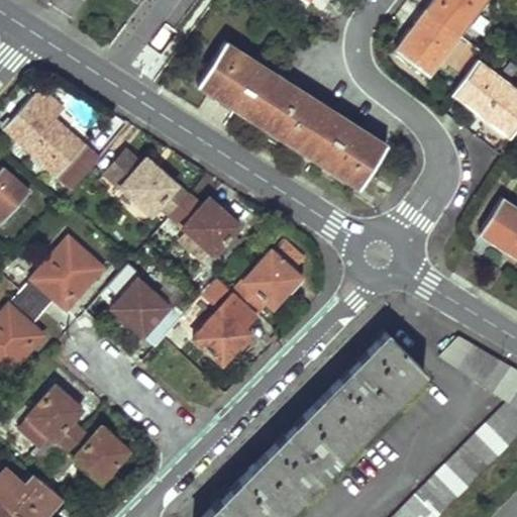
[(430,0),(425,7),(457,32),(482,0),(430,0)]
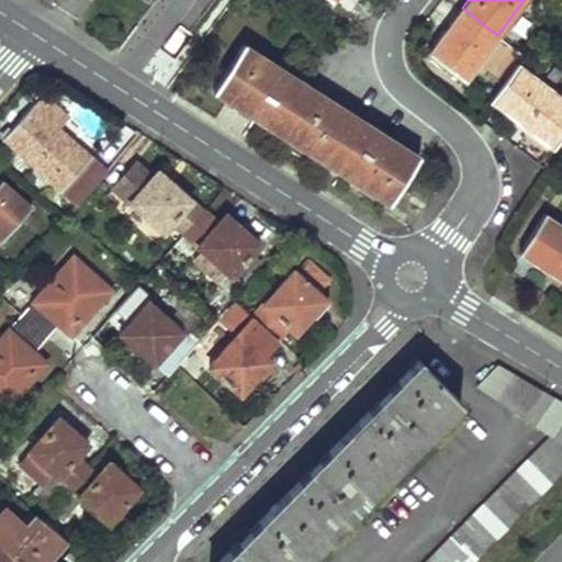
[(462,8),(428,53),(464,80),(497,35),(462,8)]
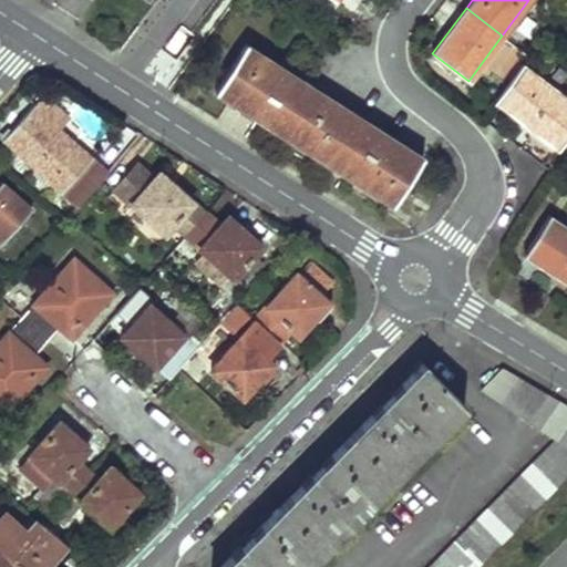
[(422,157),(245,43),(214,91),(392,205),(422,157)]
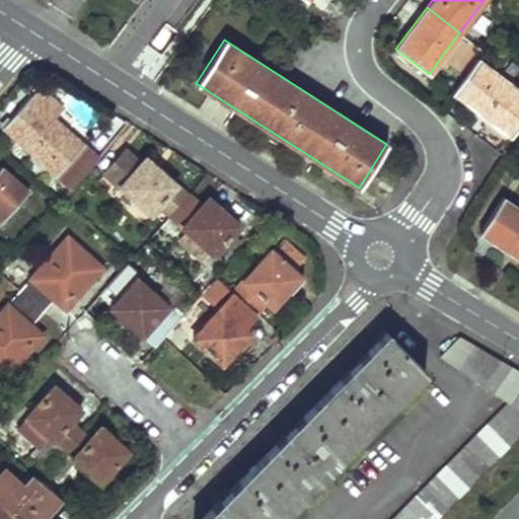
[(518,121),(518,88),(478,60),(453,93),(510,134),(518,121)]
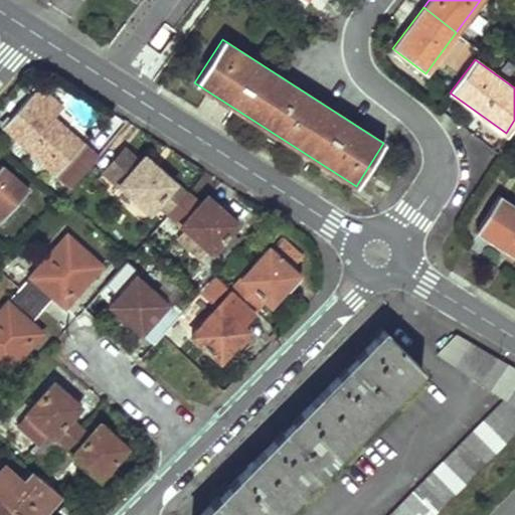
[(92,152),(53,119),(46,111),(53,103),(37,88),(30,96),(6,122),(11,127),(6,133),(54,176),(68,189),(98,158),(92,152)]
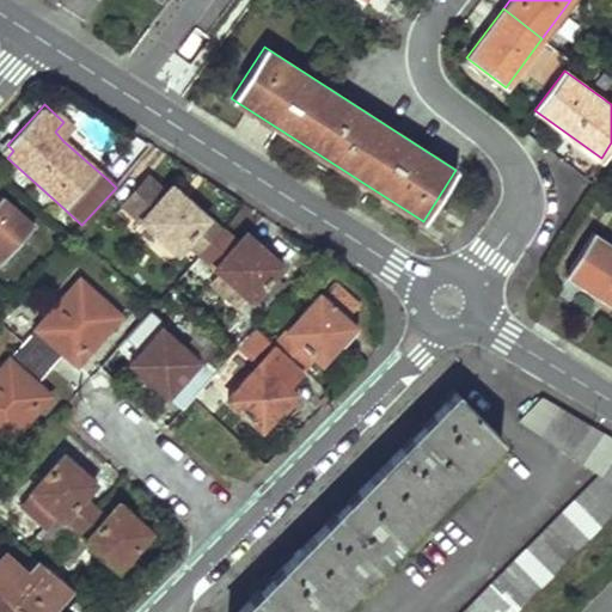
[(63,122),(55,132),(63,141),(73,130),(63,122)]
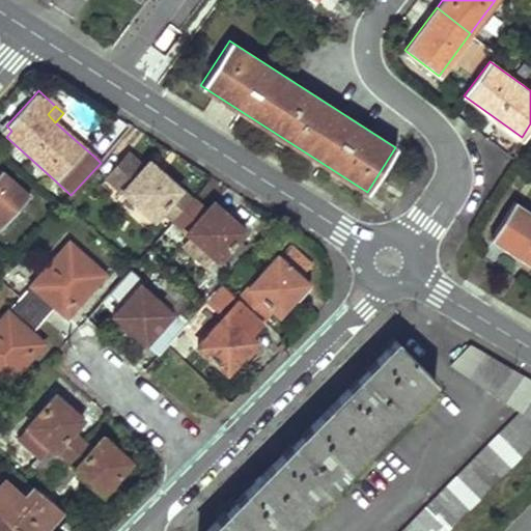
[(131,155),(109,176),(152,219),(161,211),(170,219),(182,207),(172,199),(180,190),(162,172),(151,163),(145,168),(131,155)]
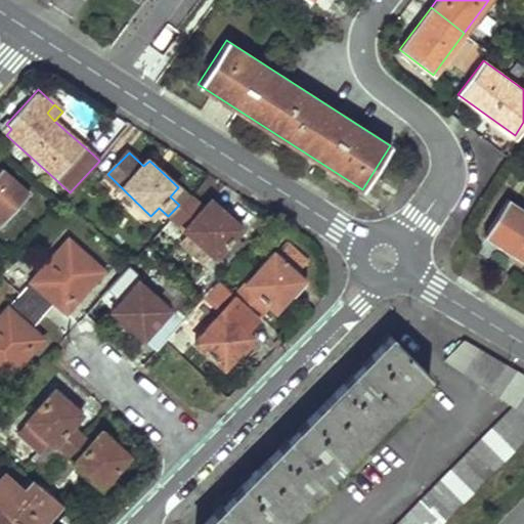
[(0,225),(1,226),(30,192),(1,168),(0,169),(0,225)]
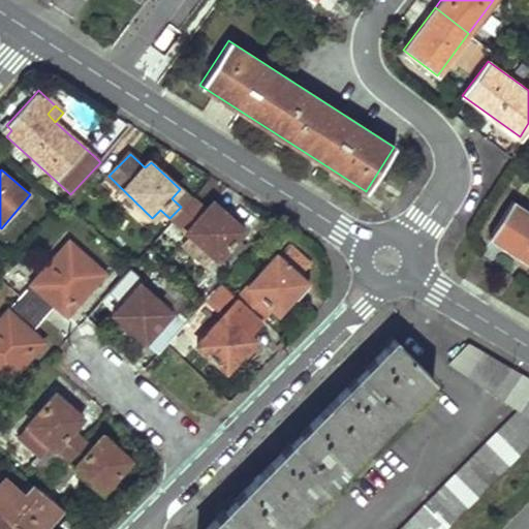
[(528,210),(510,198),(487,234),(528,261),(528,210)]
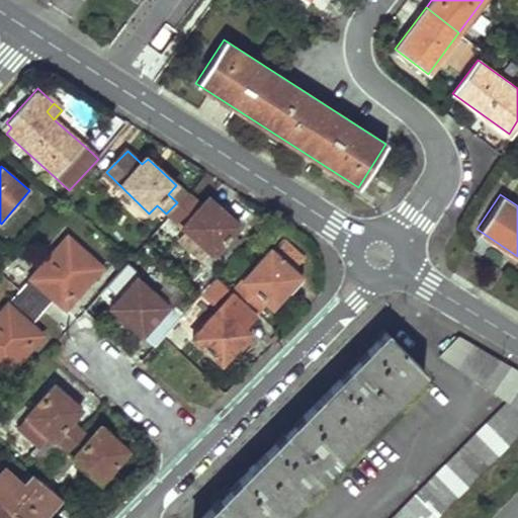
[(188,195),(170,216),(214,254),(219,250),(227,257),(241,241),(233,234),(240,226),(221,209),(216,216),(202,204),(201,206),(188,195)]
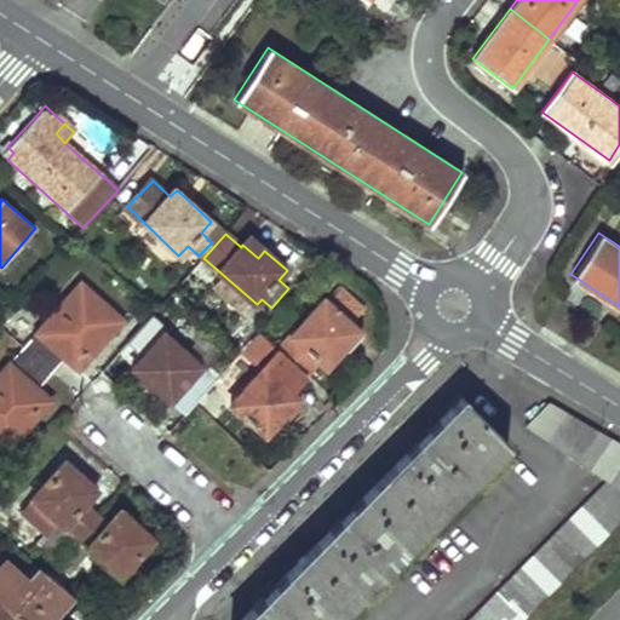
[(81,286),(23,349),(51,374),(64,360),(67,361),(75,351),(82,357),(98,340),(103,344),(121,323),(81,286)]
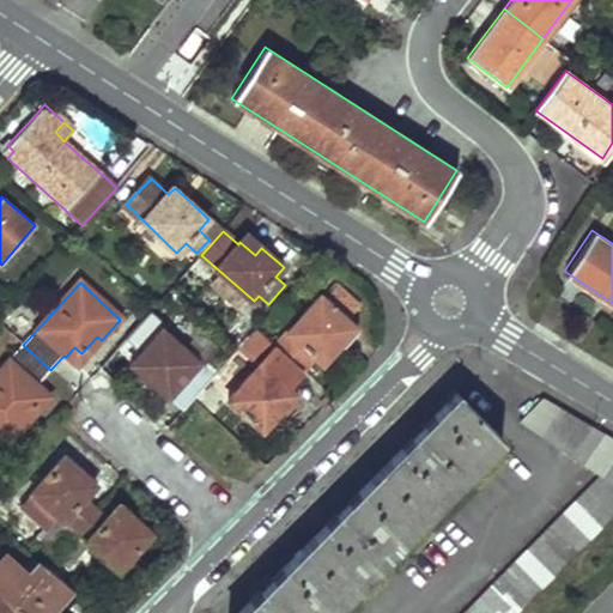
[(274,346),(275,347),(302,371),(303,372),(315,359),(320,363),(353,327),(320,296),(274,346)]
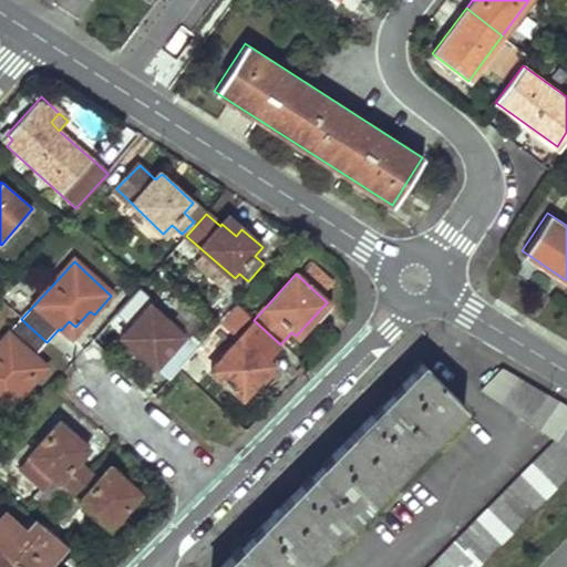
[(196,348),(148,306),(121,338),(167,379),(196,348)]
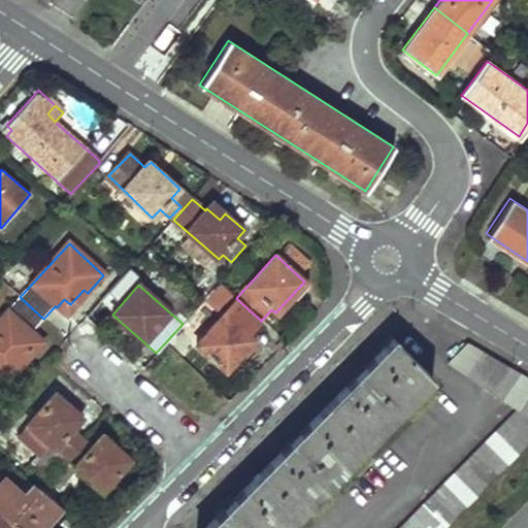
[(57,307),(66,316),(88,293),(84,290),(70,304),(64,299),(57,307)]
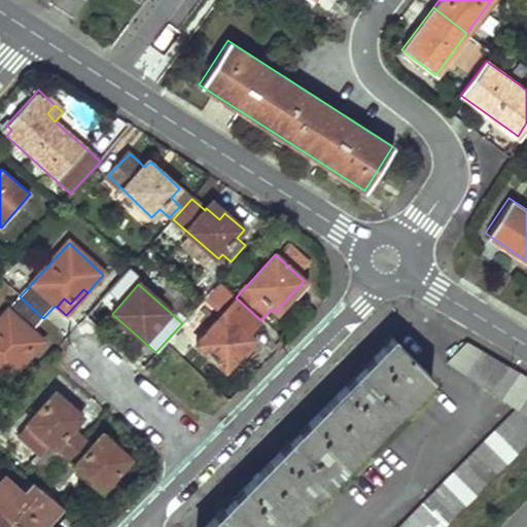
[(20,296),(0,317),(0,380),(4,384),(22,365),(19,362),(32,348),(25,342),(34,331),(32,329),(43,318),(20,296)]
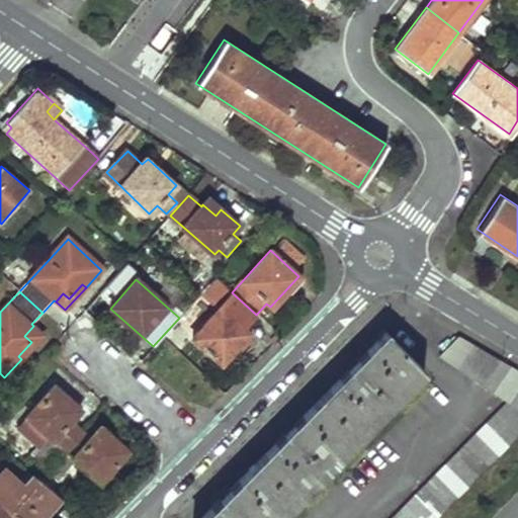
[(255,314),(233,293),(192,338),(221,363),(237,344),(240,347),(252,334),(244,327),(255,314)]
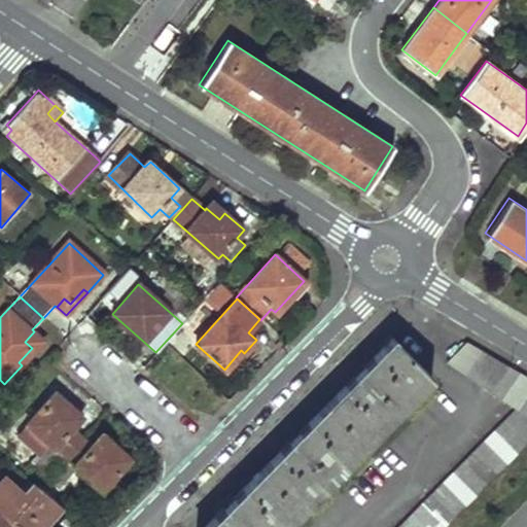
[(22,365),(44,341),(34,331),(25,342),(32,348),(19,362),(22,365)]
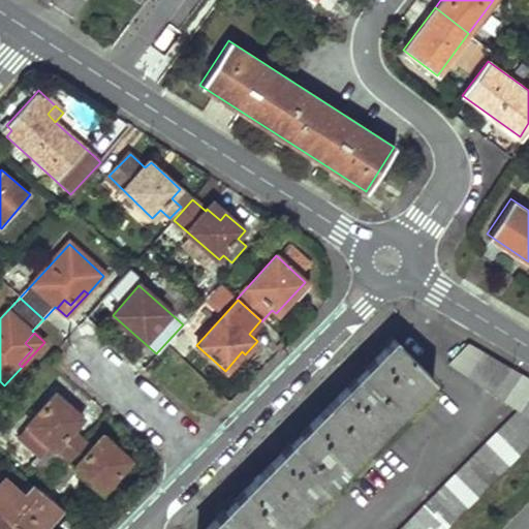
[(394,339),(206,528),(284,528),(433,378),(394,339)]
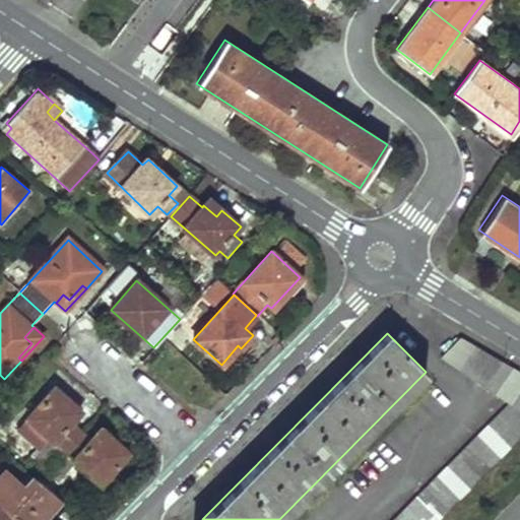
[(519,375),(460,339),(441,359),(507,403),(390,519),(439,519),(519,439),(519,375)]
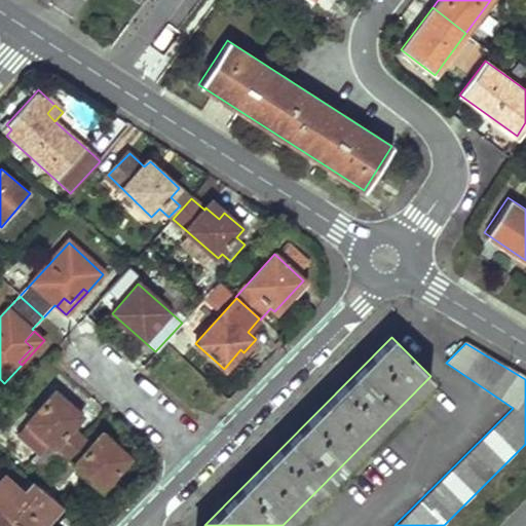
[(32,470),(45,480),(81,437),(71,428),(81,416),(54,393),(19,436),(43,456),(32,470)]
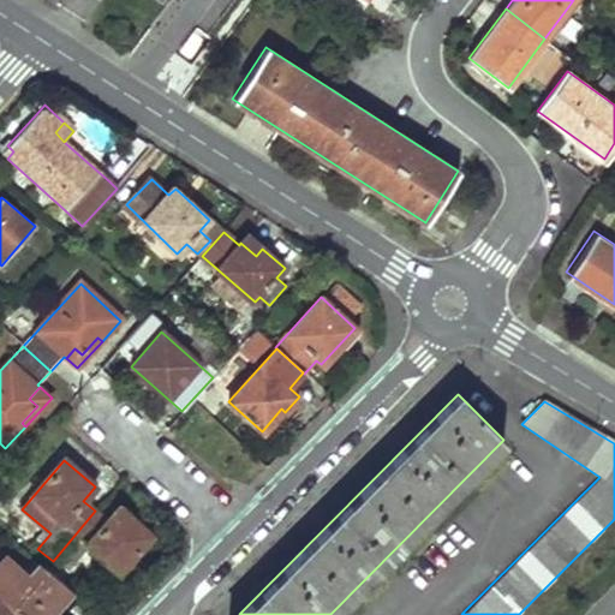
[(95,511),(53,561),(65,572),(87,547),(117,573),(150,533),(117,506),(105,520),(95,511)]
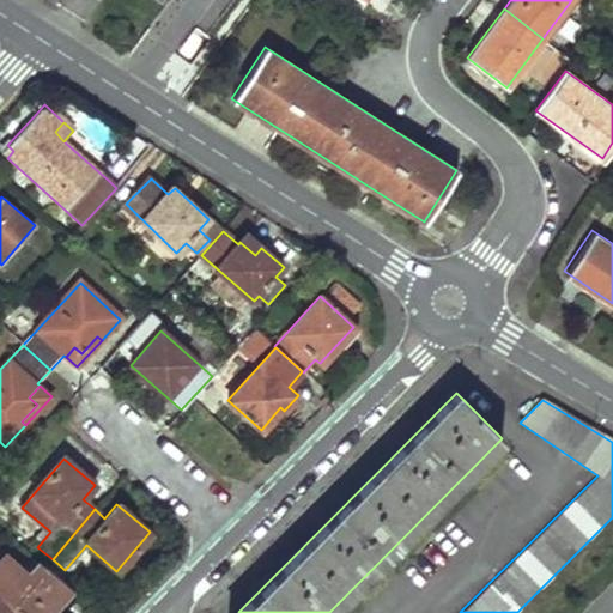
[(4,558),(0,560),(0,598),(17,612),(43,612),(61,594),(32,569),(25,577),(4,558)]
